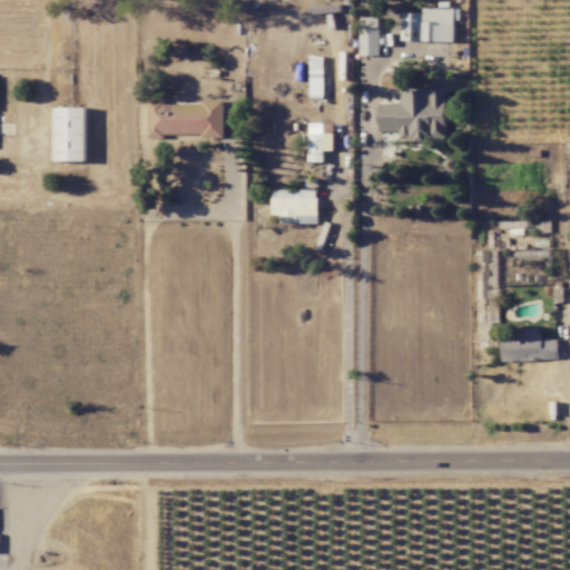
[(402,12),(401,40),(454,41),(455,9),(423,8),(422,12),(402,12)]
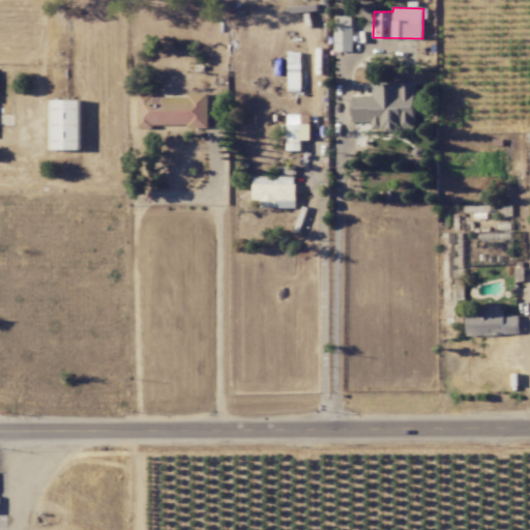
[(335,51),(352,52),(353,16),(335,16),(335,51)]
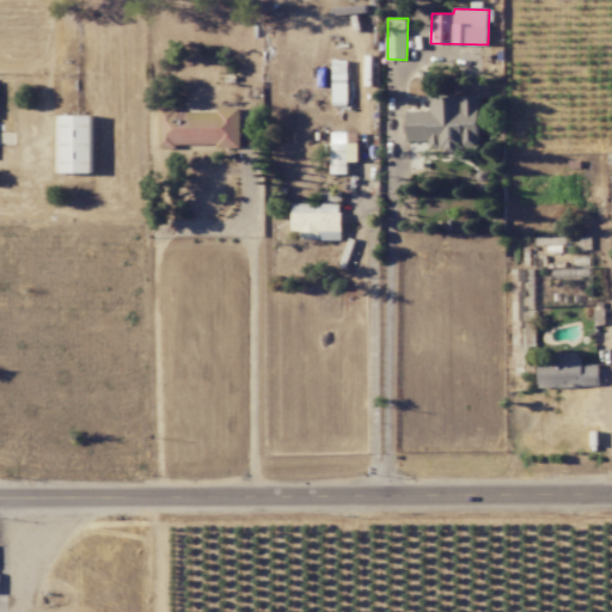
[(334,104),(348,104),(348,60),(334,60),(334,104)]
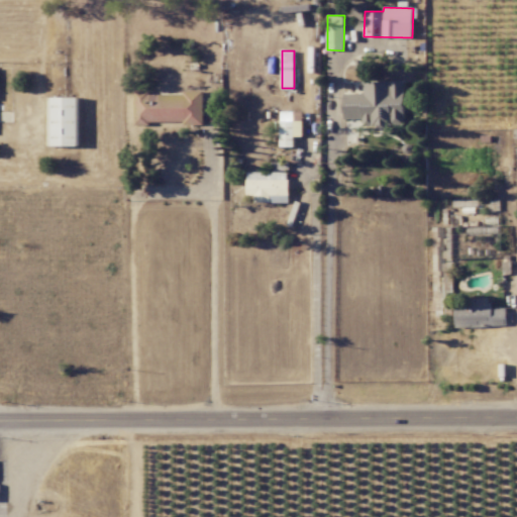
[(404,81),(364,82),(364,93),(343,93),(344,119),(364,118),(364,127),(405,126),(404,81)]
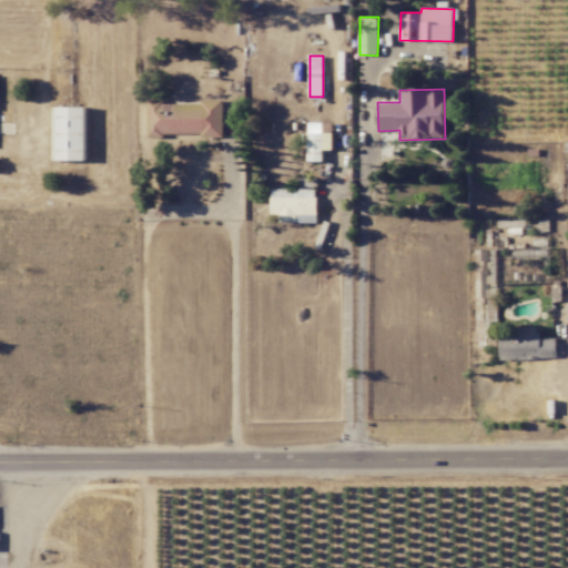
[(223,135),(223,101),(148,102),(149,135),(223,135)]
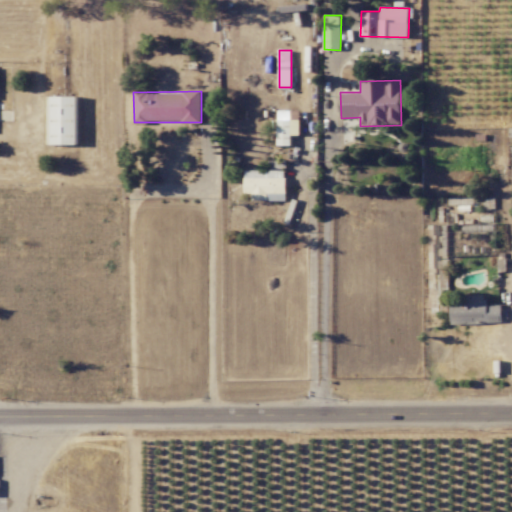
[(77,96),(50,96),(51,145),(77,144),(77,96)]
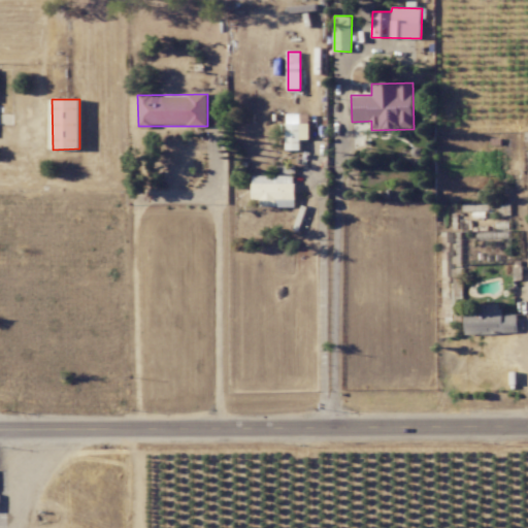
[(300,150),(300,139),(309,139),(308,113),(286,113),(287,150),(300,150)]
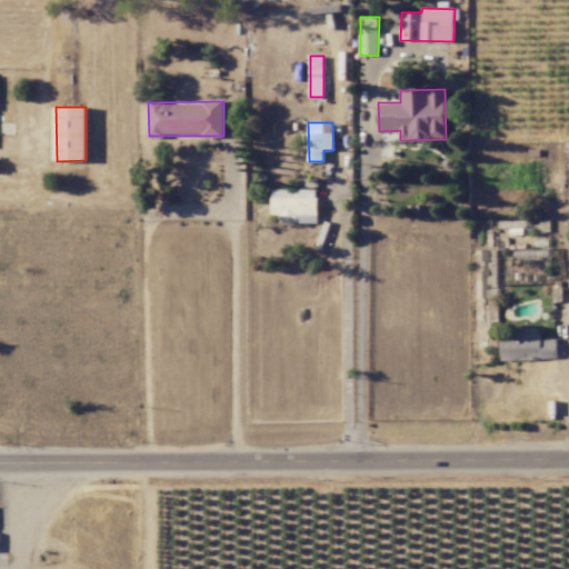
[(317,222),(317,178),(296,178),(296,189),(271,189),(271,215),(280,215),(280,223),(317,222)]
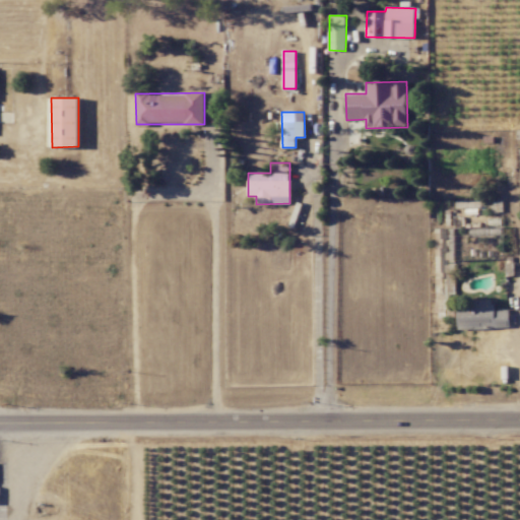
[(446,284),(445,301),(454,302),(455,285),(446,284)]
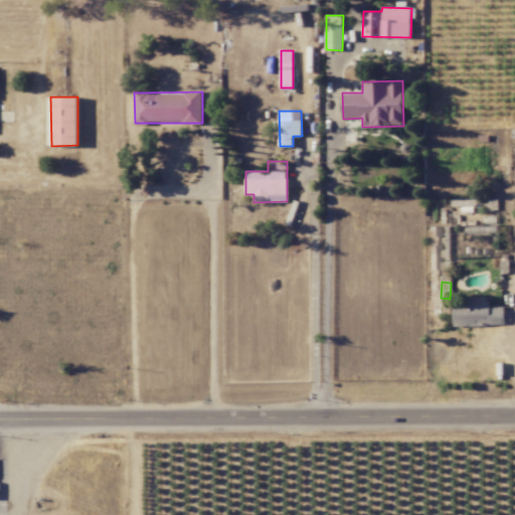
[(454,327),(505,325),(505,307),(488,307),(488,297),(468,297),(469,303),(453,303),(454,327)]
